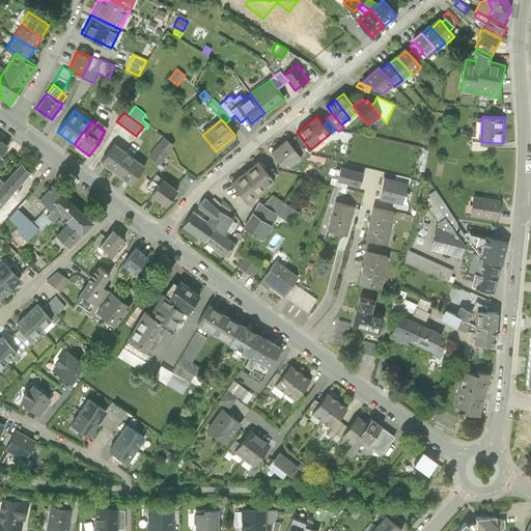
[(302,147),(306,144),(299,134),(294,138),(302,147)]
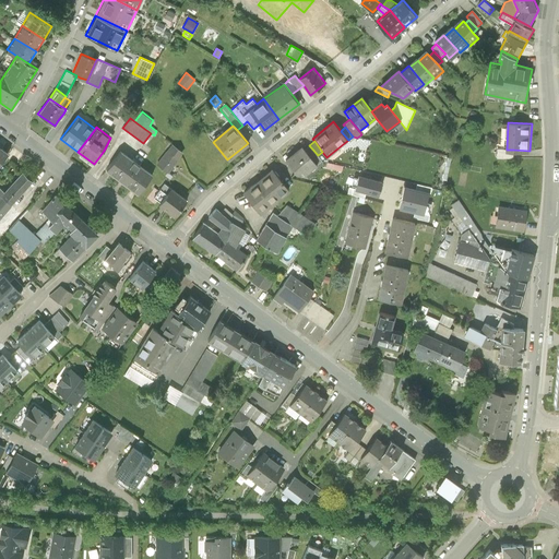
[(183,152),(173,143),(157,164),(168,171),(183,152)]
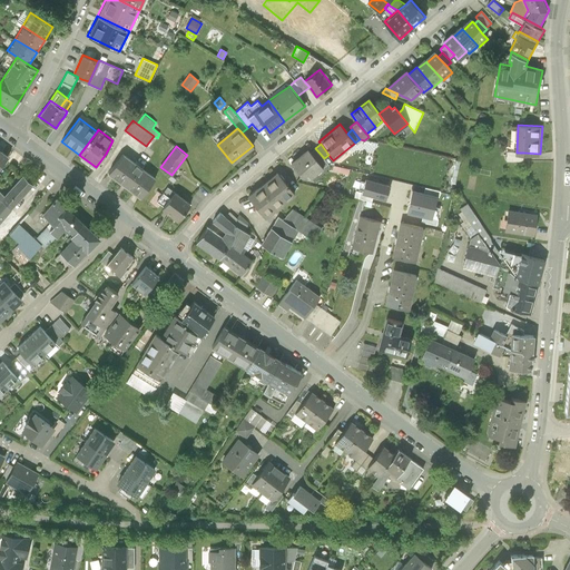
[(311,151),(308,148),(291,161),(303,178),(308,174),(312,178),(324,168),(311,151)]
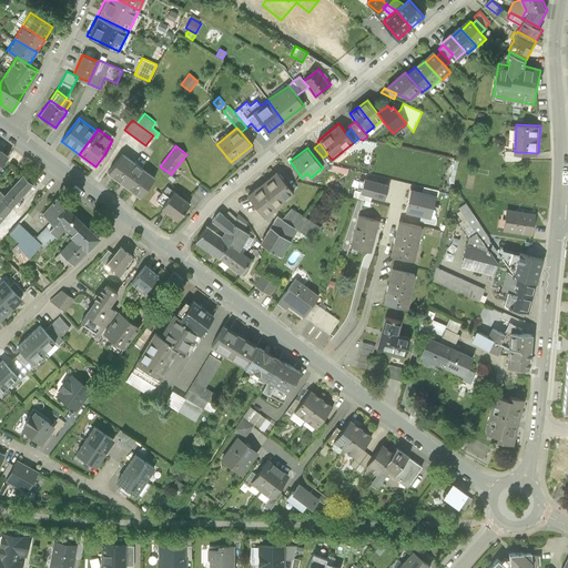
[(314,148),(310,151),(323,168),(327,163),(323,158),(314,148)]
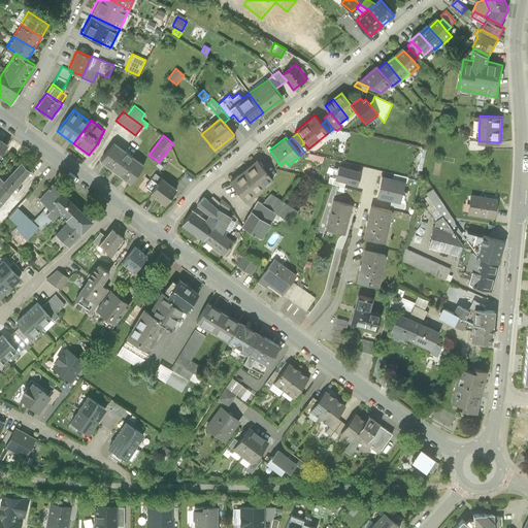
[(485,141),(479,141),(469,140),(469,150),(485,150),(485,141)]
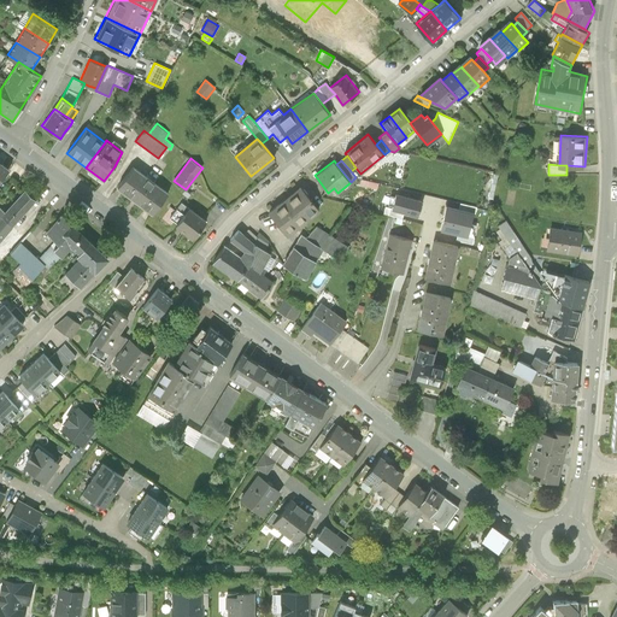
[(166,193),(147,177),(133,166),(117,187),(152,213),(166,193)]
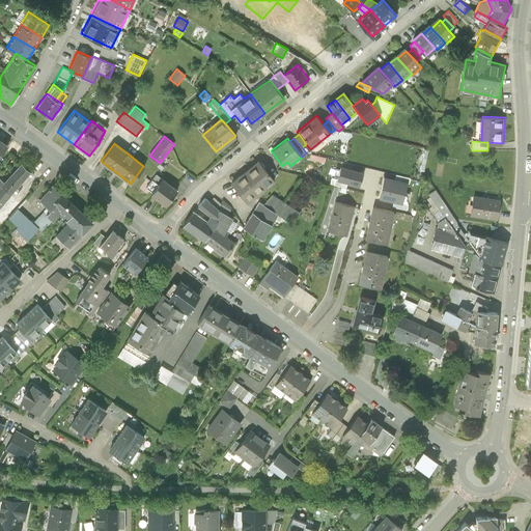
[(428,149),(424,149),(420,169),(424,170),(428,149)]
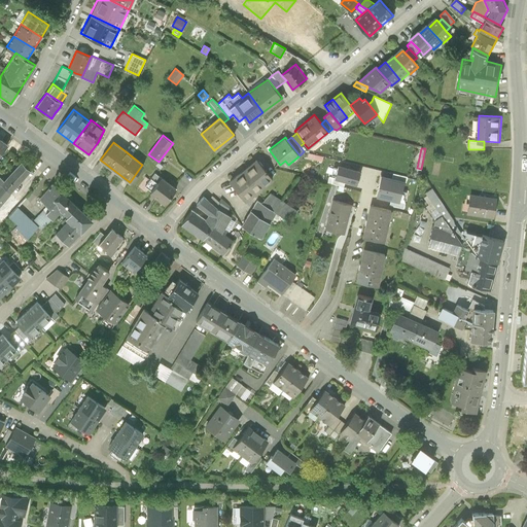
[(257,159),(230,180),(246,202),(274,179),(257,159)]
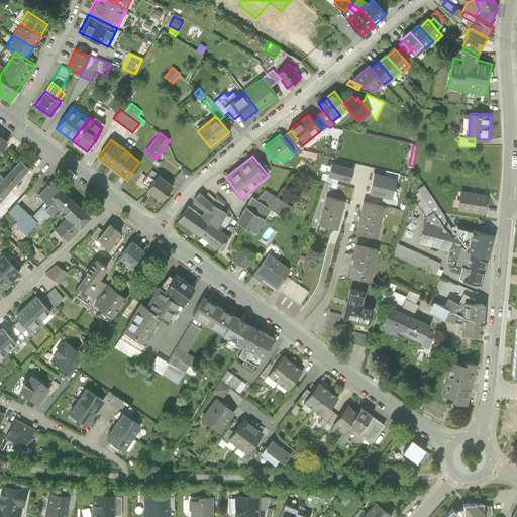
[(0,180),(10,190),(30,168),(20,159),(4,177),(0,173),(0,180)]
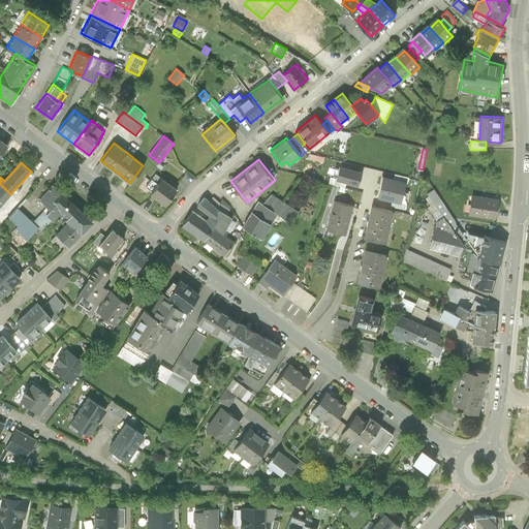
[(361,173),(339,166),(336,178),(358,184),(361,173)]
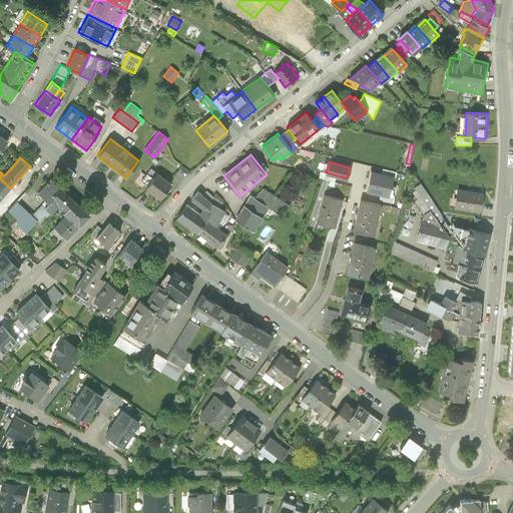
[(145,187),(160,198),(171,183),(151,167),(141,180),(147,185),(145,187)]
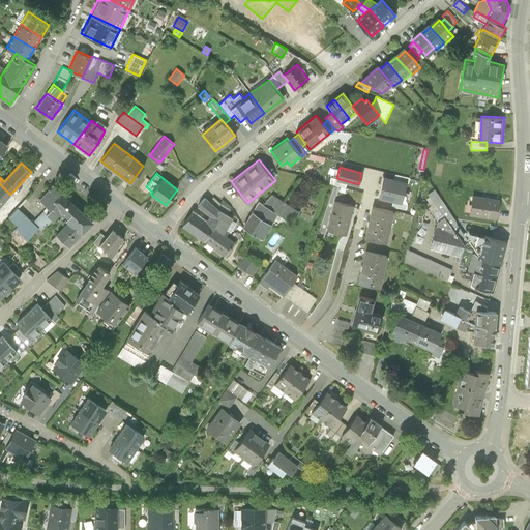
[(406,182),(383,177),(378,197),(401,202),(406,182)]
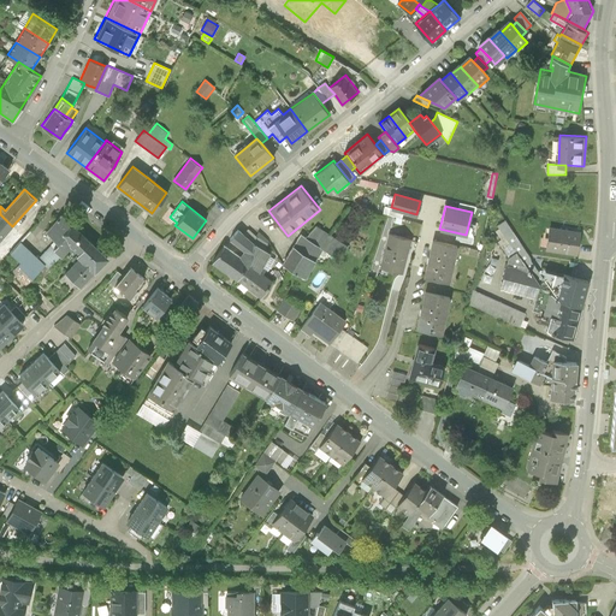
[(0,238),(12,226),(0,214),(0,238)]
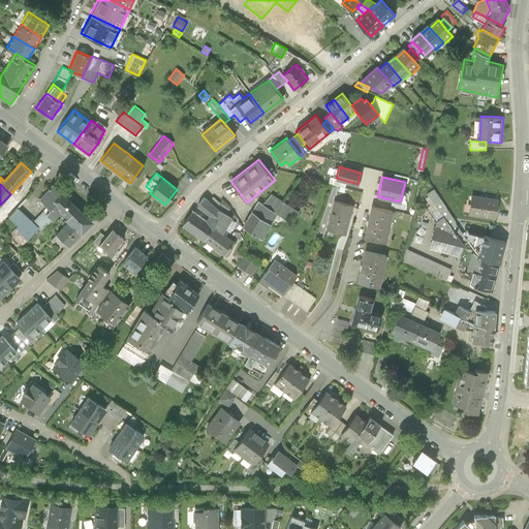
[(47,212),(44,210),(32,221),(18,208),(9,217),(13,221),(6,228),(26,249),(61,212),(67,218),(79,206),(63,191),(52,184),(39,198),(50,210),(47,212)]
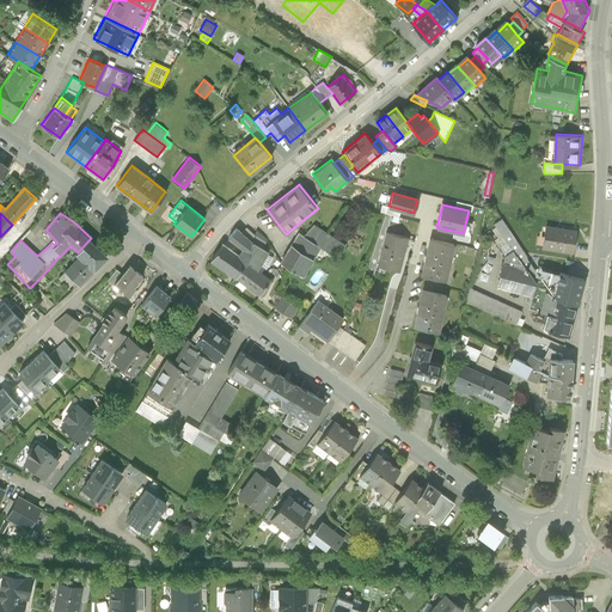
[(506,256),(503,262),(526,268),(537,282),(533,295),(531,297),(528,307),(532,308),(531,314),(533,319),(543,323),(545,312),(543,311),(546,291),(548,286),(545,285),(527,258),(527,255),(501,218),(487,228),(506,256)]
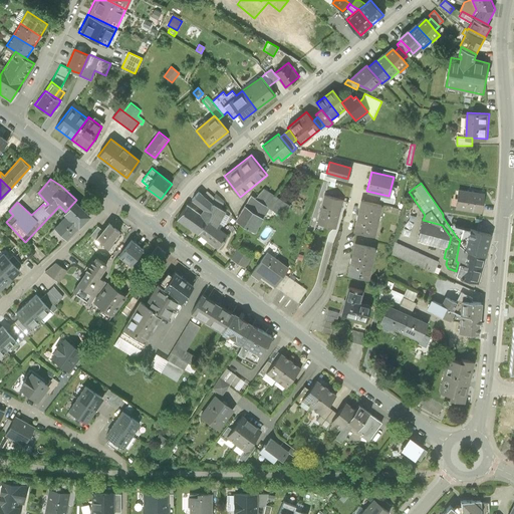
[(264,188),(255,198),(269,207),(283,217),(291,205),(264,188)]
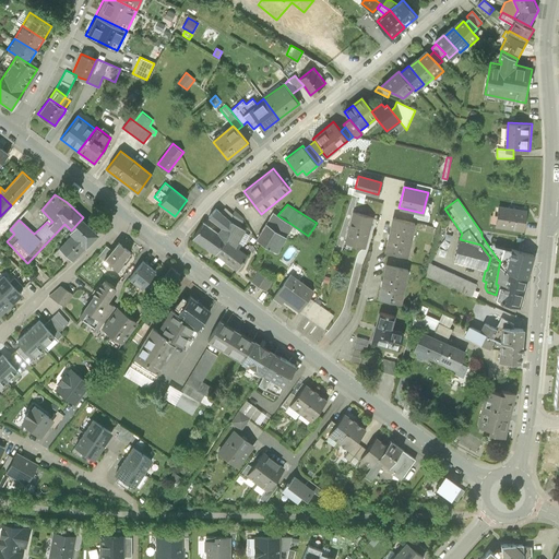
[(499,205),(496,226),(524,232),(527,210),(499,205)]
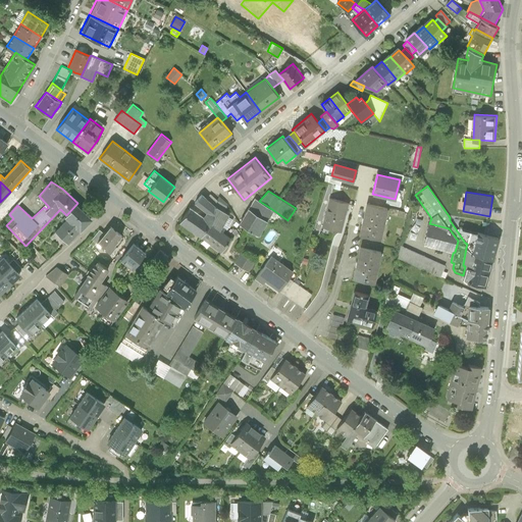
[(191,208),(180,222),(201,238),(211,224),(217,207),(207,198),(202,194),(195,203),(206,212),(203,216),(191,208)]
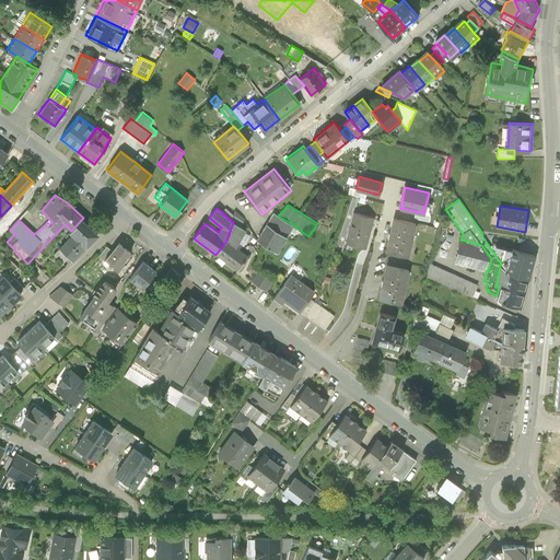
[(225,208),(222,212),(233,222),(235,217),(225,208)]
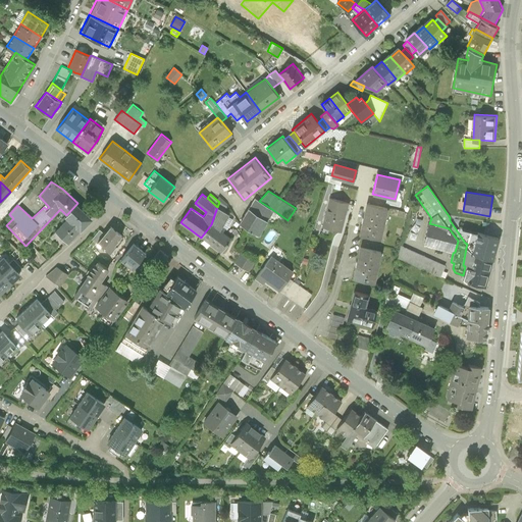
[(255,198),(240,223),(260,237),(269,221),(267,220),(273,210),(259,201),(255,198)]
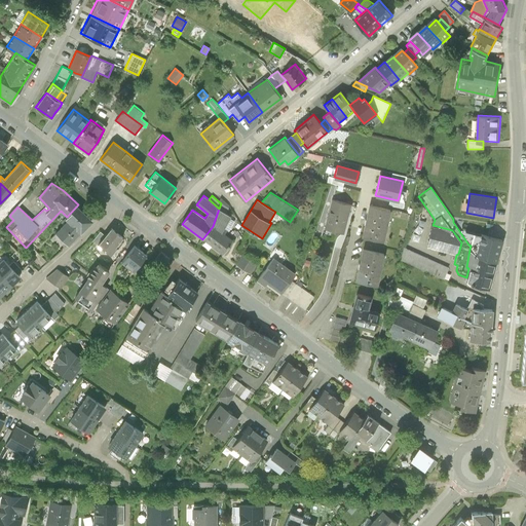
[(351,204),(332,199),(325,228),(344,233),(351,204)]
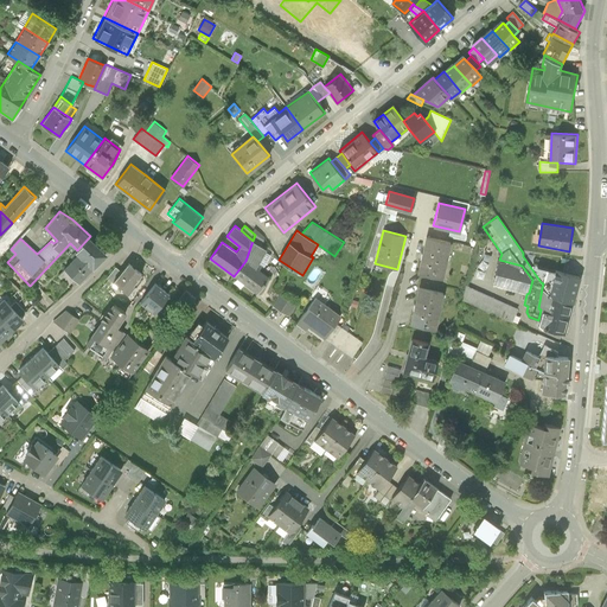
[(90,236),(77,250),(70,256),(74,259),(64,268),(65,269),(75,279),(78,282),(108,254),(90,236)]
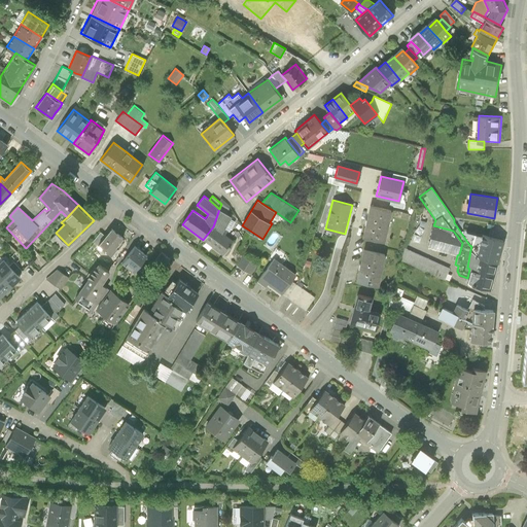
[(390,210),(371,205),(363,237),(383,241),(390,210)]
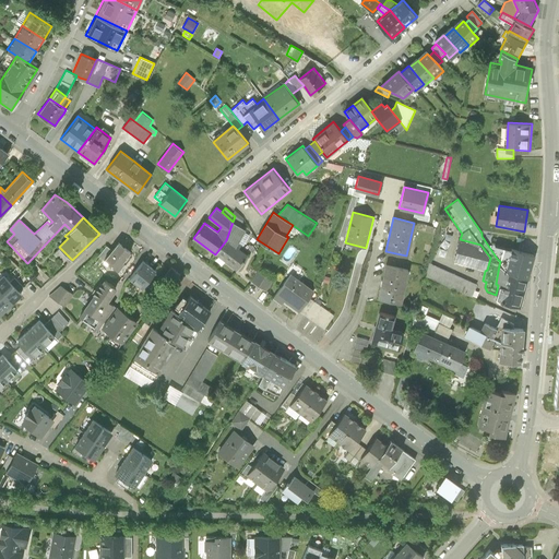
[(226,240),(215,254),(237,270),(247,257),(236,247),(246,229),(233,222),(226,240)]
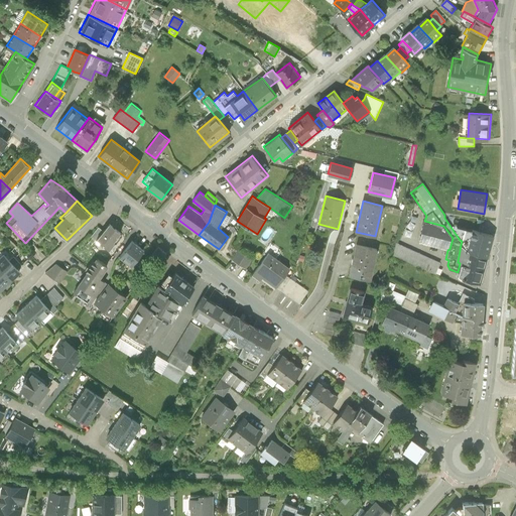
[(424,221),(419,241),(449,249),(453,238),(443,226),(424,221)]
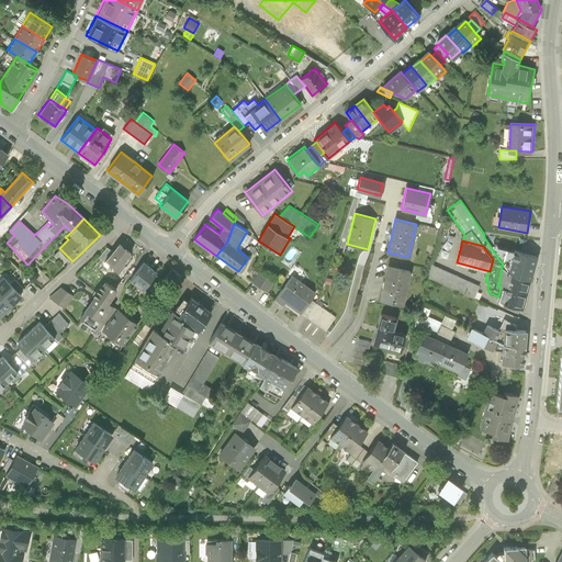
[(132,254),(119,244),(113,251),(104,261),(119,271),(132,254)]
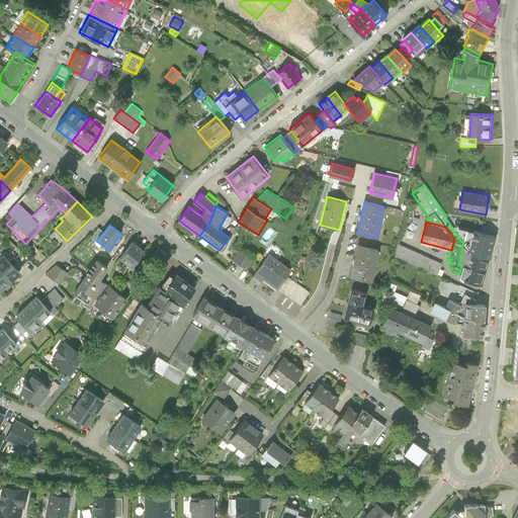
[(96,241),(104,232),(98,228),(91,237),(96,241)]
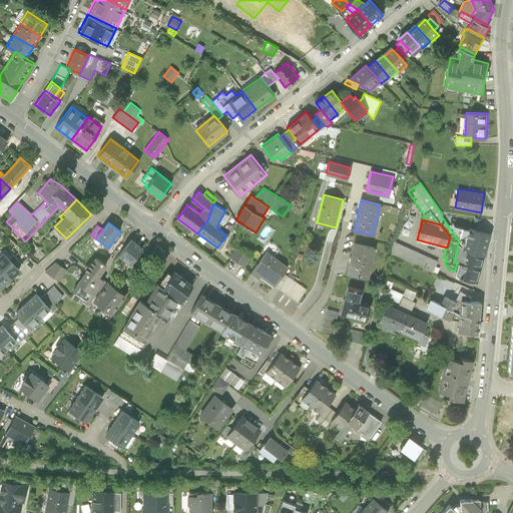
[(464,247),(469,228),(461,225),(457,238),(459,239),(464,247)]
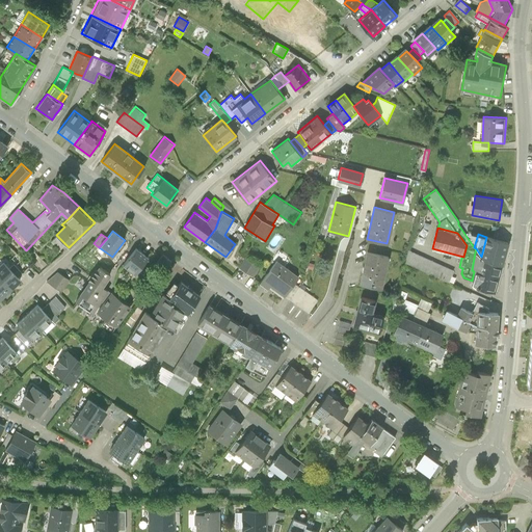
[(65,244),(57,236),(51,242),(59,250),(65,244)]
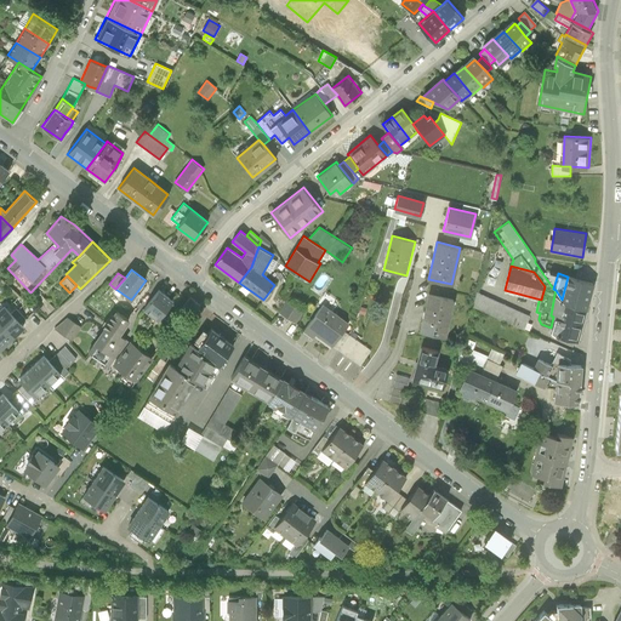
[(593,284),(568,277),(562,300),(564,303),(586,309),(593,284)]
